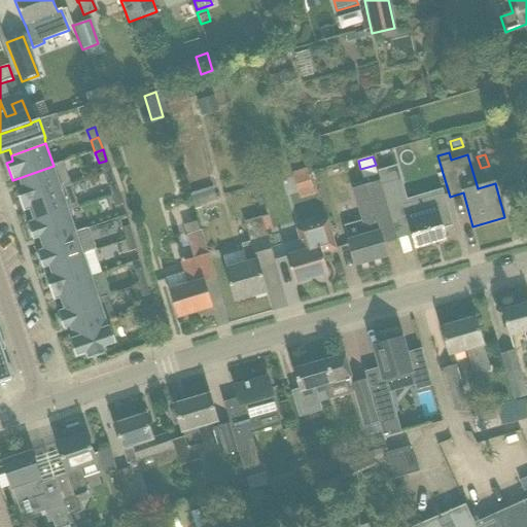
[(27,201),(27,202),(71,186),(63,163),(54,166),(19,178),(23,189),(16,191),(21,204),(27,201)]
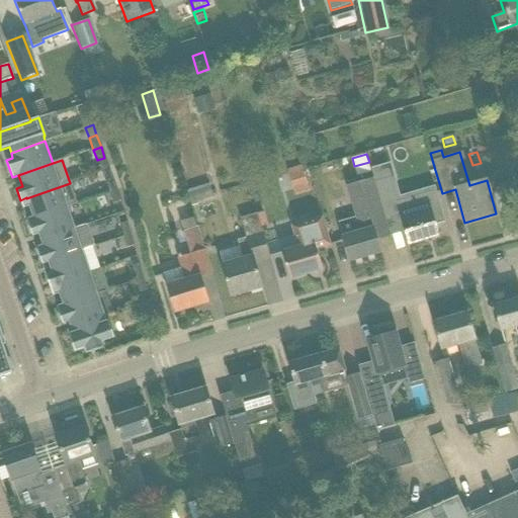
[(287,173),(292,191),(308,186),(303,169),(287,173)]
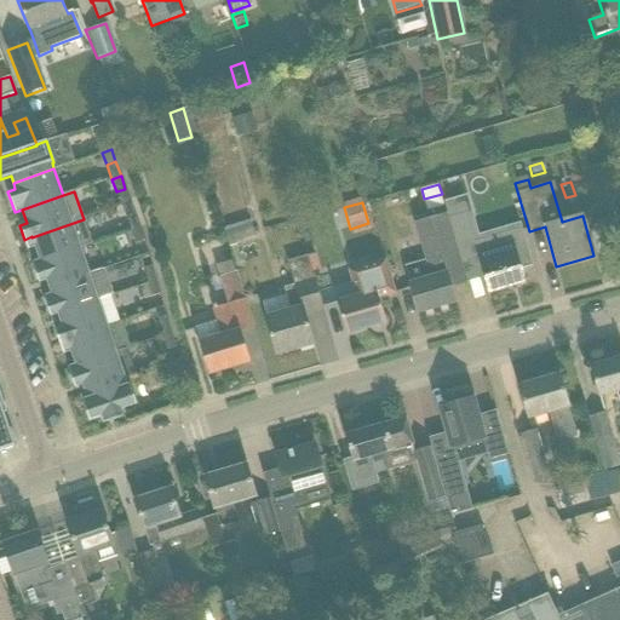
[(532,265),(521,228),(478,241),(469,212),(449,219),(460,259),(461,262),(477,257),(488,294),(526,283),(521,269),(532,265)]
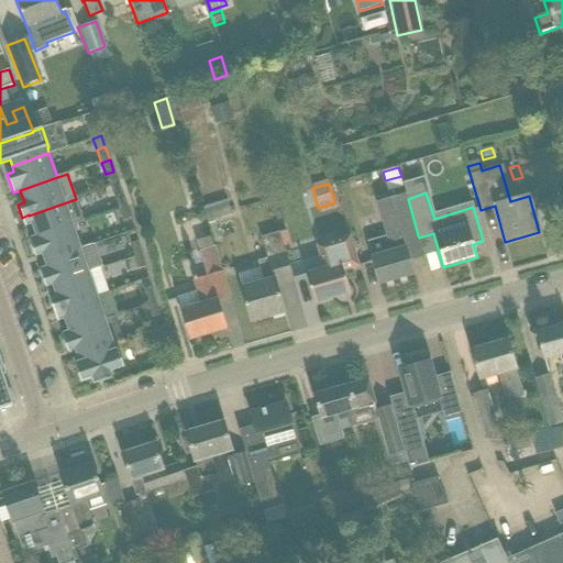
[(113,197),(118,209),(127,206),(122,194),(113,197)]
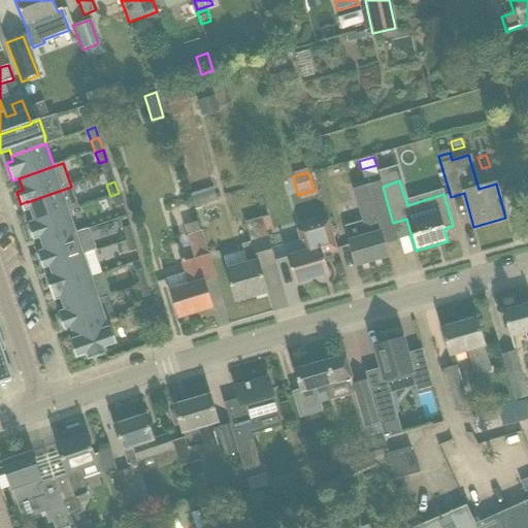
[(366,236),(349,241),(356,267),(388,258),(378,225),(392,221),(383,187),(381,182),(353,190),(366,236)]
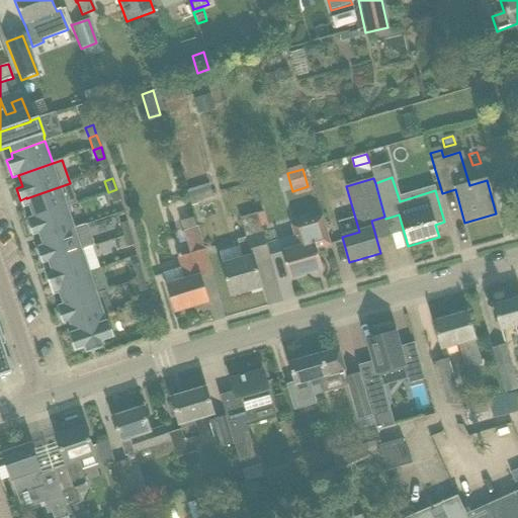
[(68,206),(77,203),(70,183),(26,198),(26,197),(20,200),(23,208),(29,206),(32,218),(33,219),(68,206)]
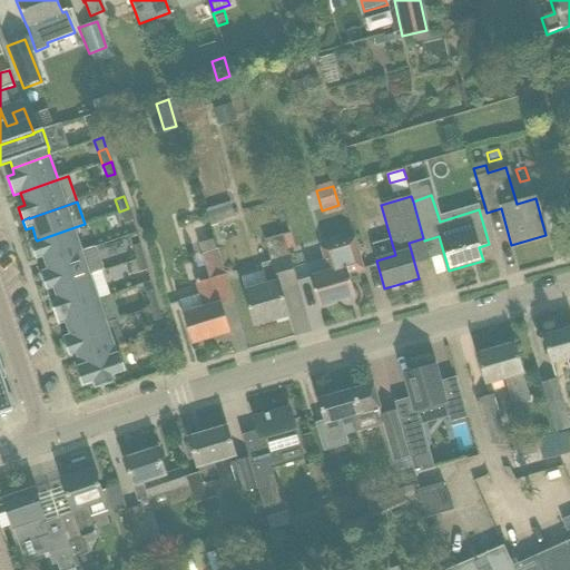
[(206,210),(212,225),(235,217),(229,202),(206,210)]
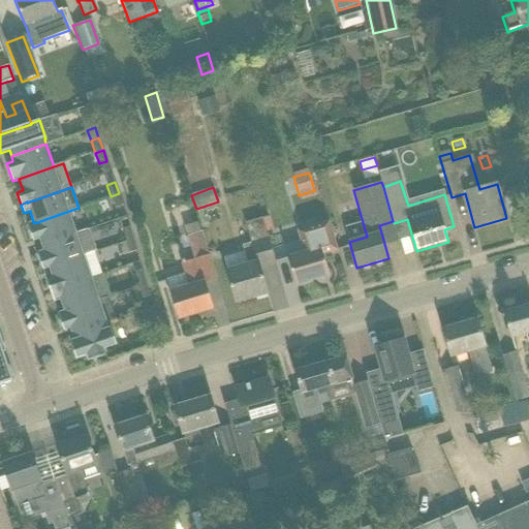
[(119,193),(111,196),(116,208),(123,205),(119,193)]
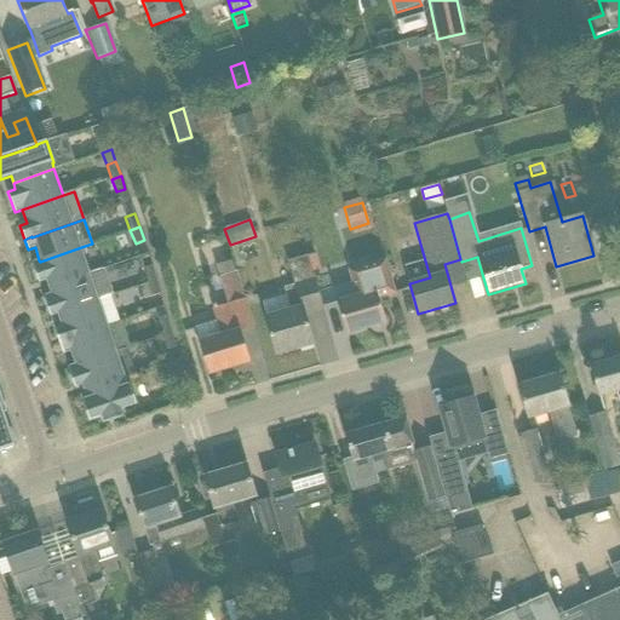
[(46,281),(49,287),(90,274),(81,247),(40,262),(39,260),(32,263),(39,283),(46,281)]
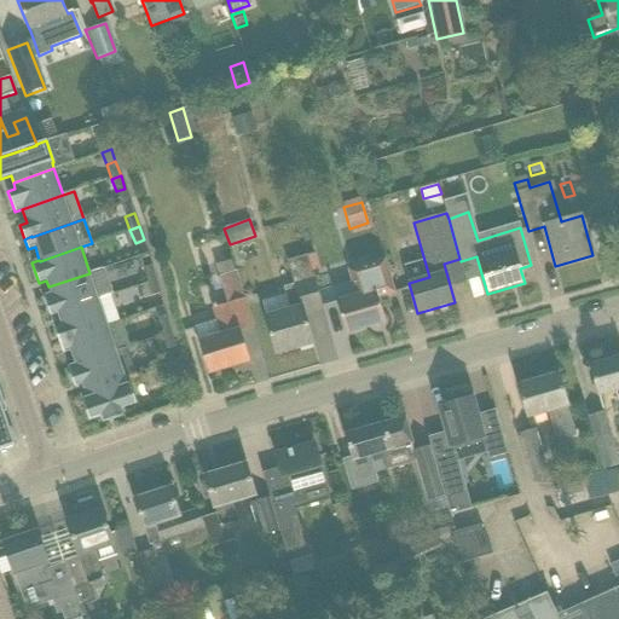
[(290,310),(265,317),(270,330),(276,354),(313,343),(306,320),(305,314),(323,308),(314,278),(313,278),(307,255),(287,260),(294,284),(284,287),(285,294),(290,310)]
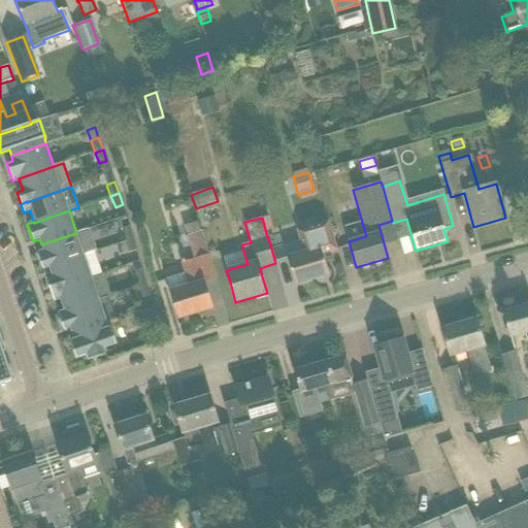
[(334,240),(328,220),(295,229),(299,241),(302,253),(287,257),(295,285),(329,275),(323,254),(336,250),(334,240)]
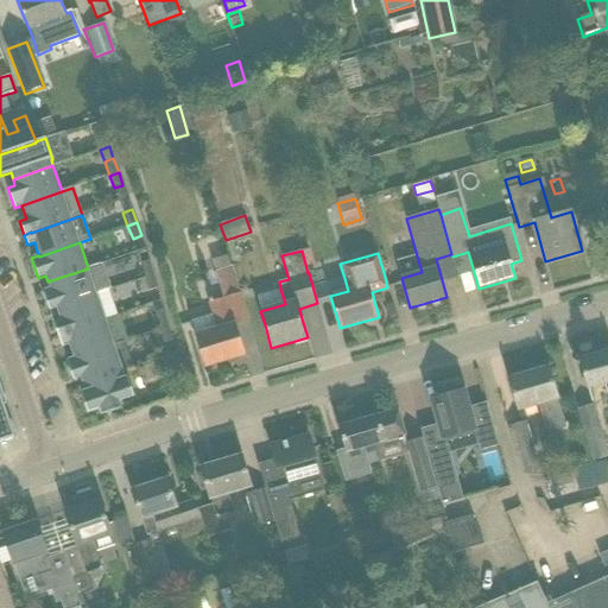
[(140,264),(144,277),(153,274),(150,261),(140,264)]
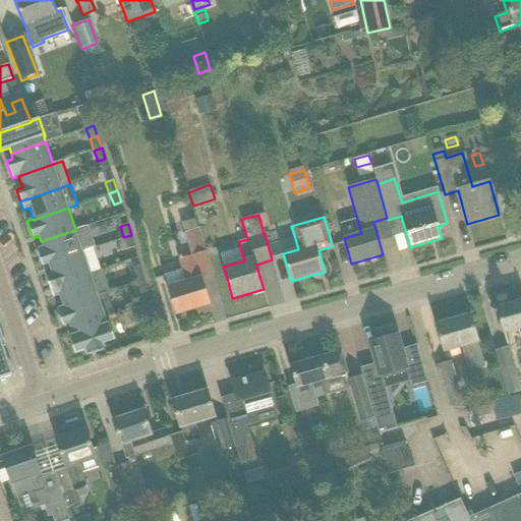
[(186,283),(168,288),(170,295),(176,314),(209,304),(204,285),(200,278),(213,275),(206,251),(198,229),(185,233),(192,255),(179,259),(182,270),(186,283)]
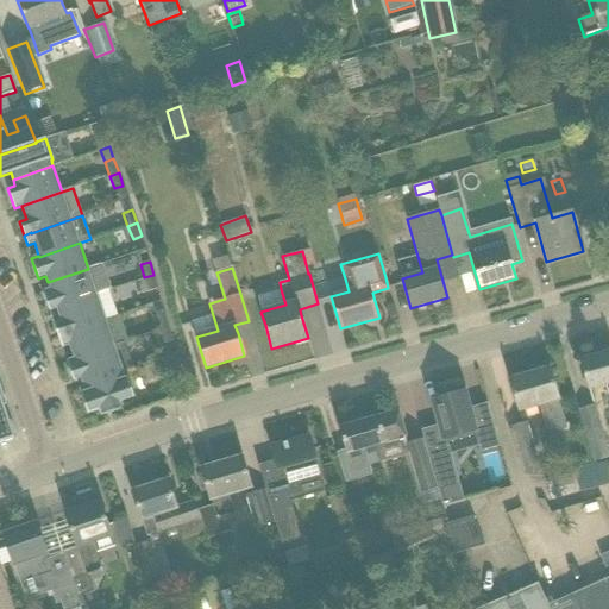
[(50,312),(57,308),(56,308),(96,294),(88,269),(48,282),(50,288),(43,292),(50,312)]
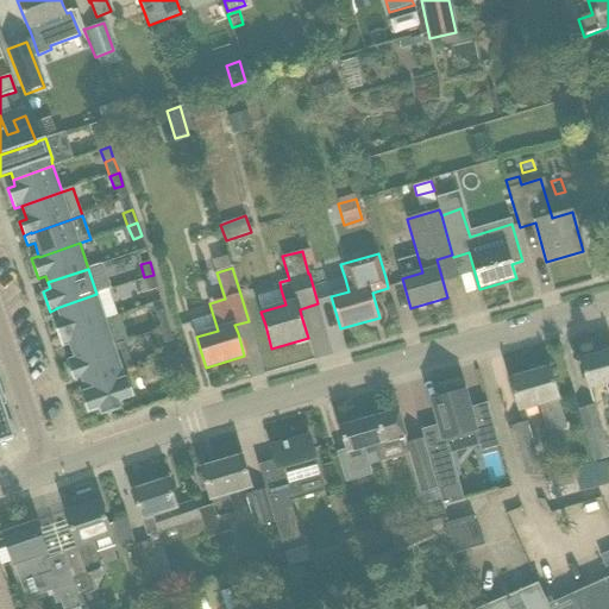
[(154,275),(144,277),(149,292),(157,289),(154,275)]
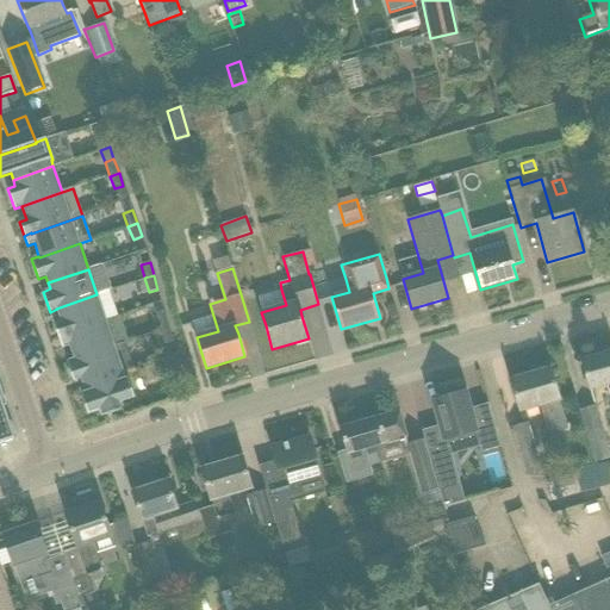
[(58,338),(66,336),(66,335),(106,321),(118,317),(109,291),(97,294),(56,309),(57,309),(61,322),(54,324),(58,338)]
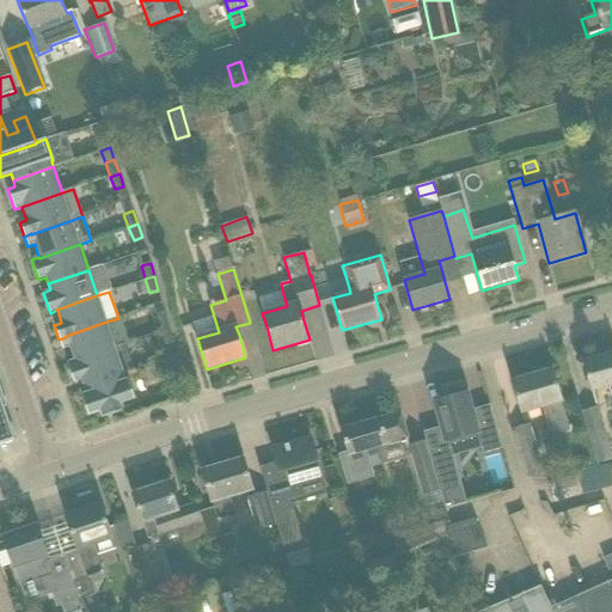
[(157,318),(160,331),(170,329),(165,316),(157,318)]
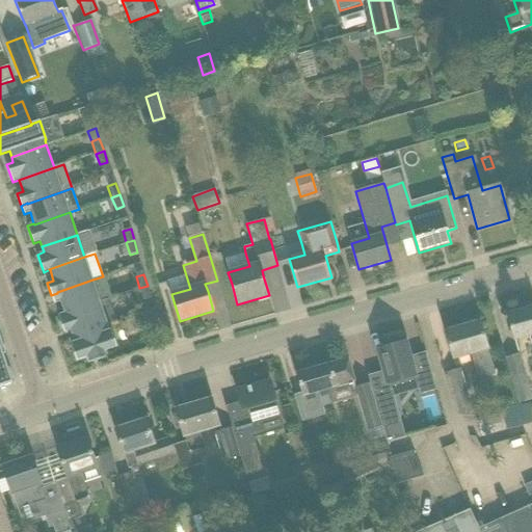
[(100,301),(92,280),(57,292),(57,293),(51,295),(54,303),(60,301),(64,313),(64,314),(100,301)]
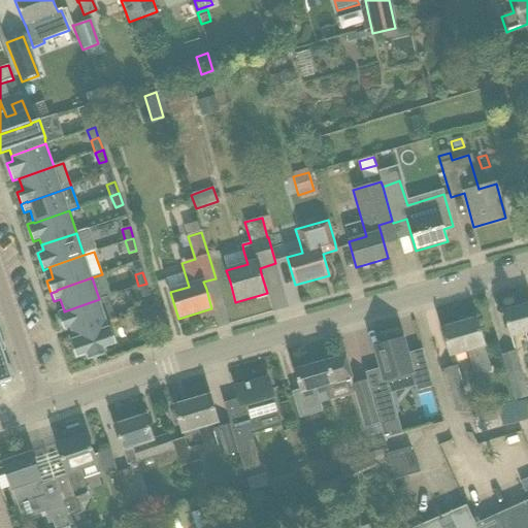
[(146,284),(138,286),(141,298),(150,296),(146,284)]
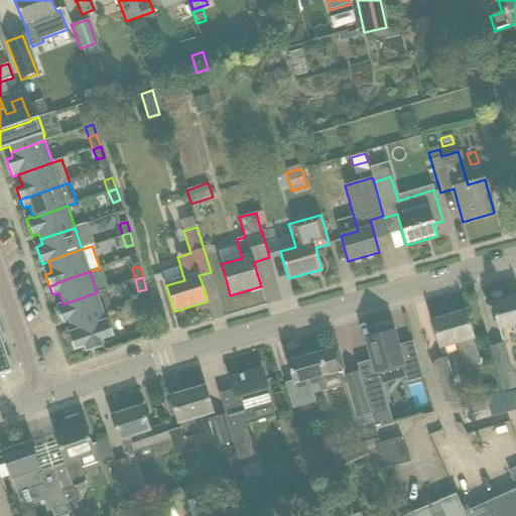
[(71,327),(104,314),(113,311),(105,289),(97,292),(62,304),(62,303),(56,305),(62,323),(69,320),(71,327)]
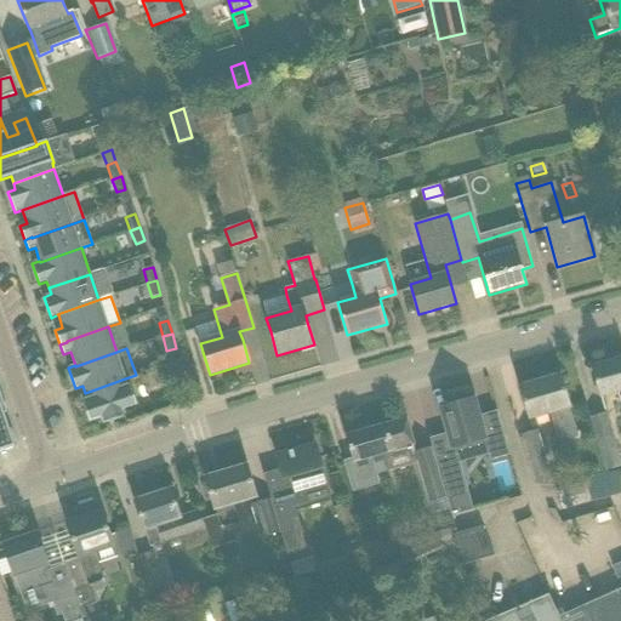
[(600,398),(617,393),(620,405),(620,358),(592,366),(600,398)]
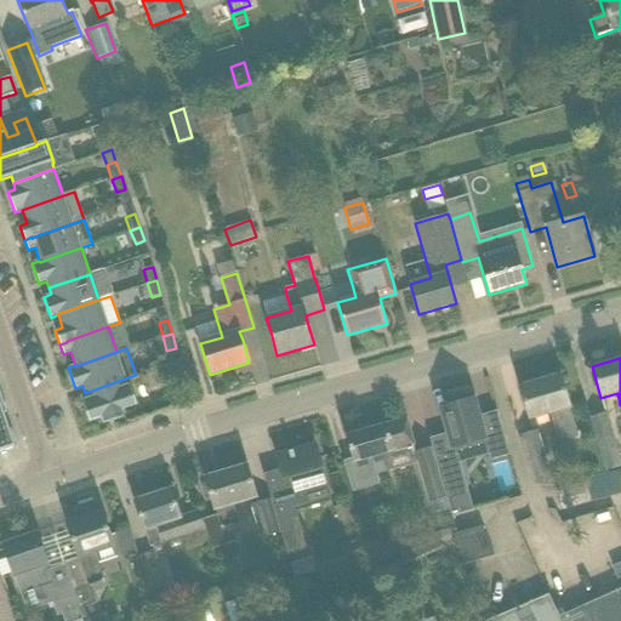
[(170,363),(175,377),(183,375),(180,360),(170,363)]
